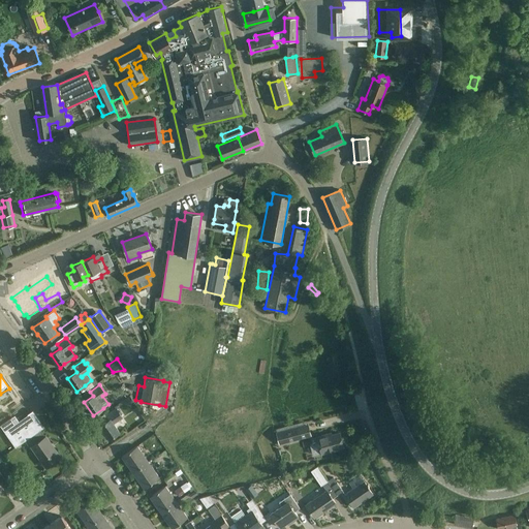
[(130,396),(124,400),(127,406),(133,402),(130,396)]
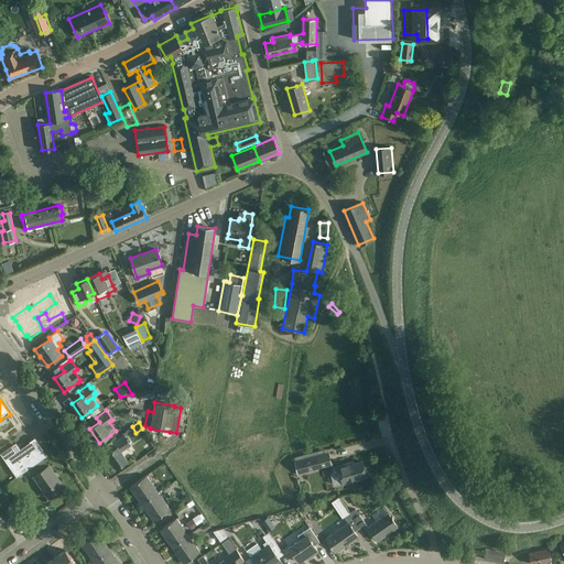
[(130,445),(123,435),(112,443),(116,447),(107,454),(117,467),(127,461),(121,451),(130,445)]
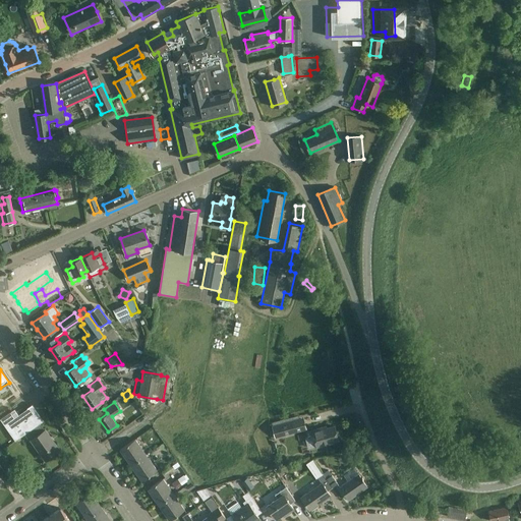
[(24,433),(40,423),(43,421),(32,405),(15,417),(11,411),(0,419),(15,441),(24,433)]
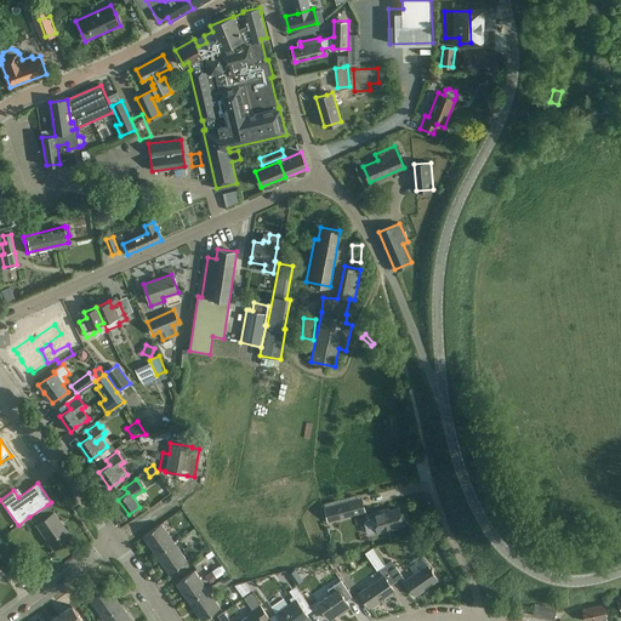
[(358,499),(324,507),(328,520),(362,512),(358,499)]
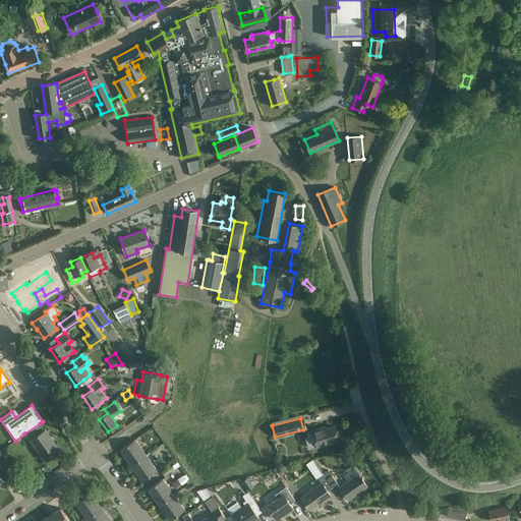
[(37,448),(51,438),(46,429),(45,429),(40,423),(24,433),(30,441),(32,440),(37,448)]
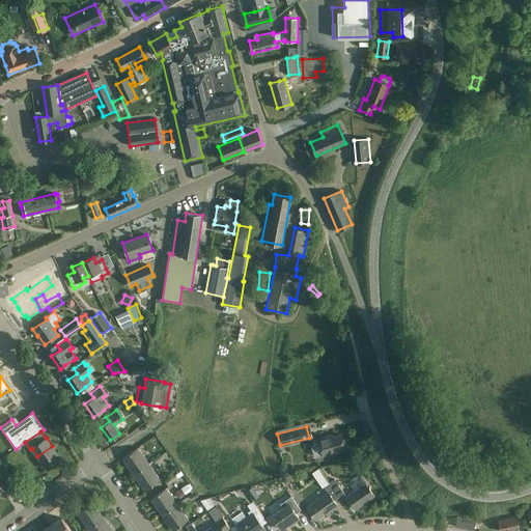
[(314,444),(311,445),(314,456),(322,454),(323,454),(324,455),(331,453),(331,451),(344,448),(340,435),(333,437),(325,439),(325,437),(314,439),(313,440),(314,444)]
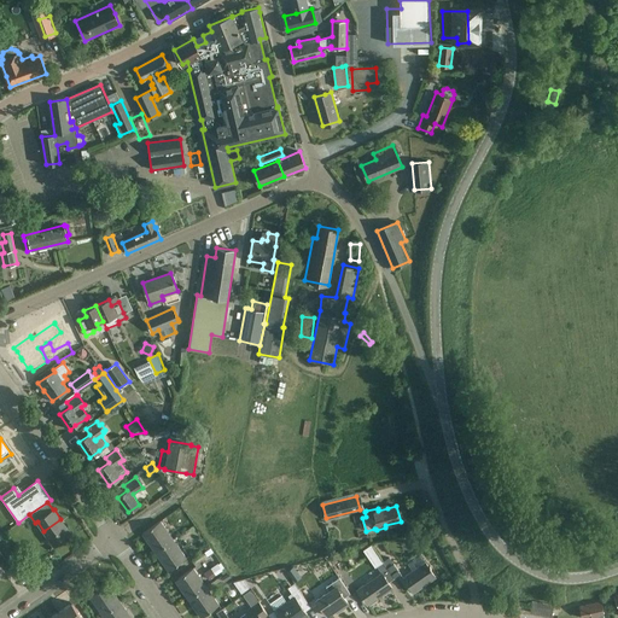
[(194,524),(184,508),(174,514),(186,531),(194,524)]
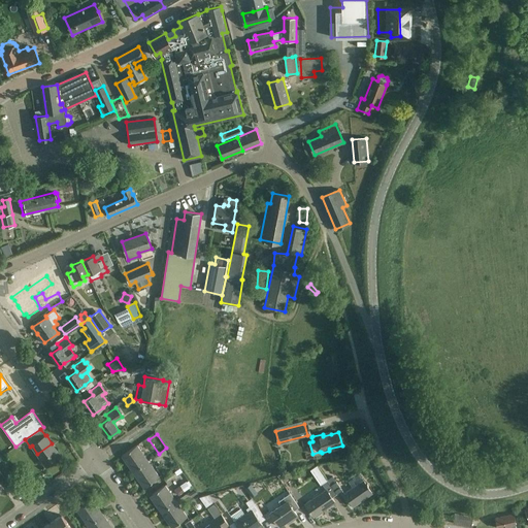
[(61,456),(52,443),(37,454),(46,466),(61,456)]
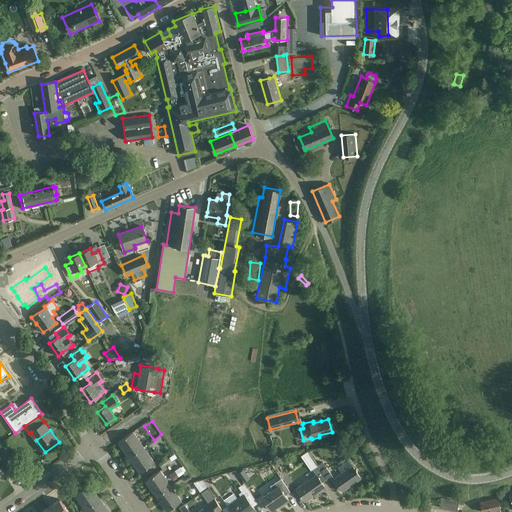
[(129,457),(144,447),(133,431),(118,442),(129,457)]
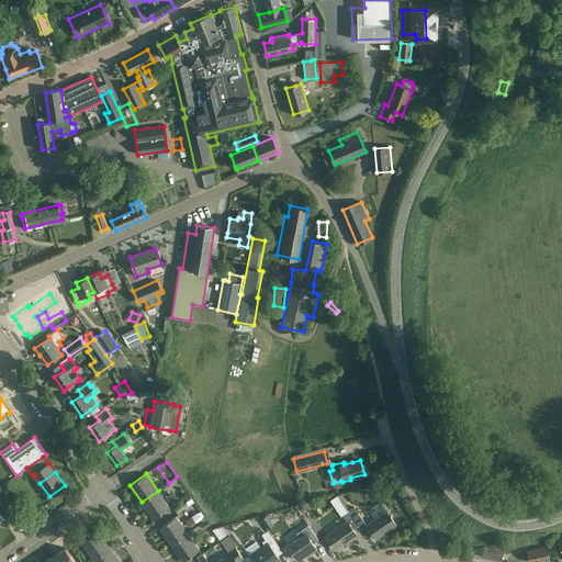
[(158,491),(142,502),(153,519),(169,507),(158,491)]
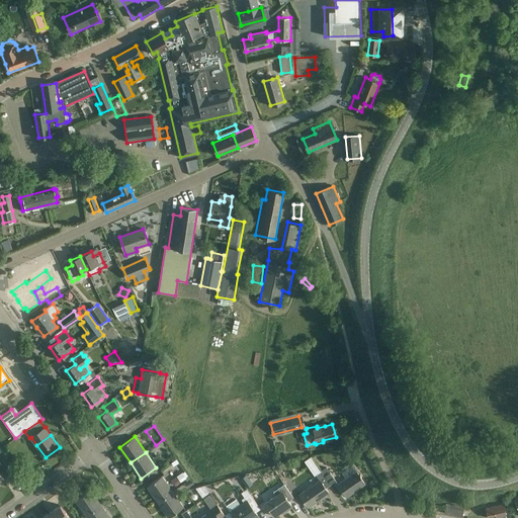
[(320,469),(326,465),(319,453),(313,456),(320,469)]
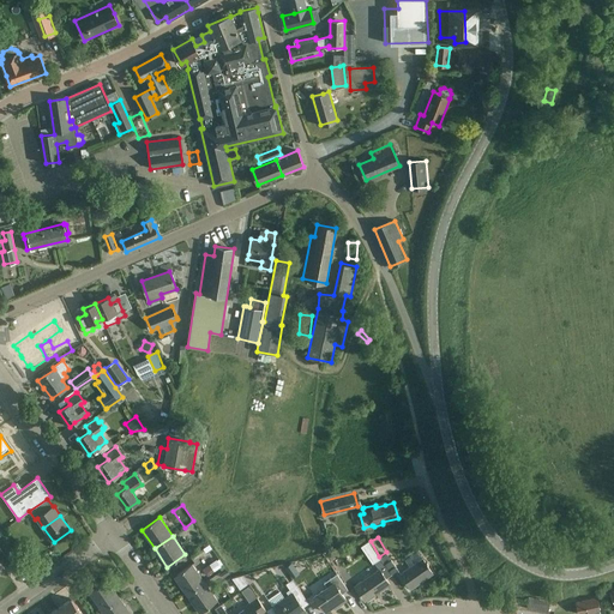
[(387,554),(380,559),(391,575),(398,570),(391,560),(387,554)]
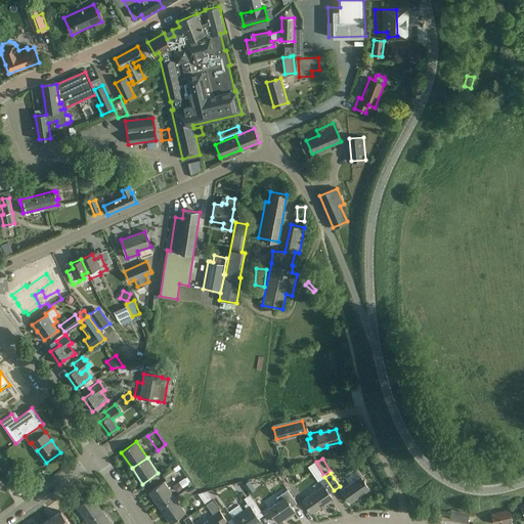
[(342,489),(350,503),(369,489),(365,483),(365,482),(364,480),(363,481),(360,476),(342,489)]
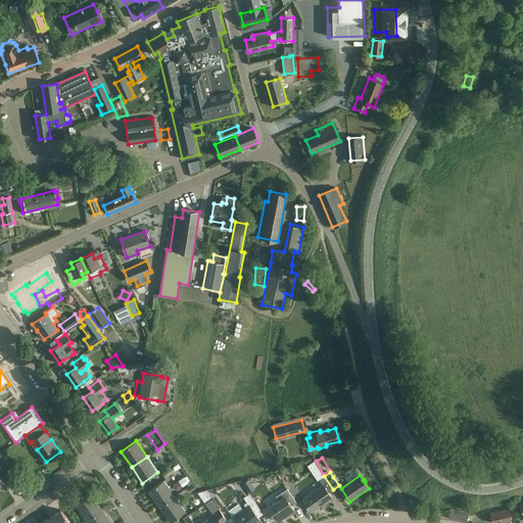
[(185,476),(179,481),(173,484),(177,490),(183,487),(189,482),(188,481),(190,480),(187,476),(185,477),(185,476)]
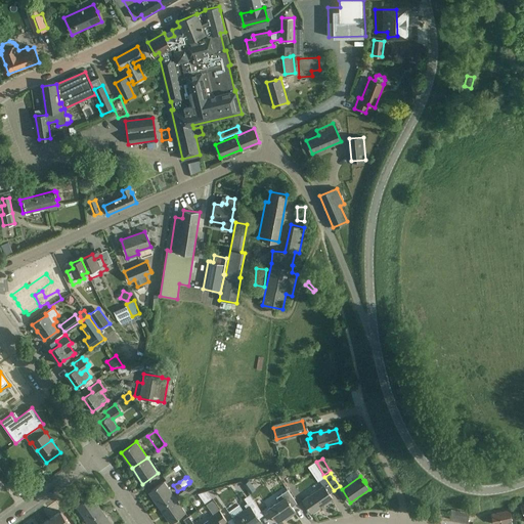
[(323,485),(302,499),(308,509),(311,513),(333,498),(330,493),(334,490),(324,477),(319,480),(323,485)]
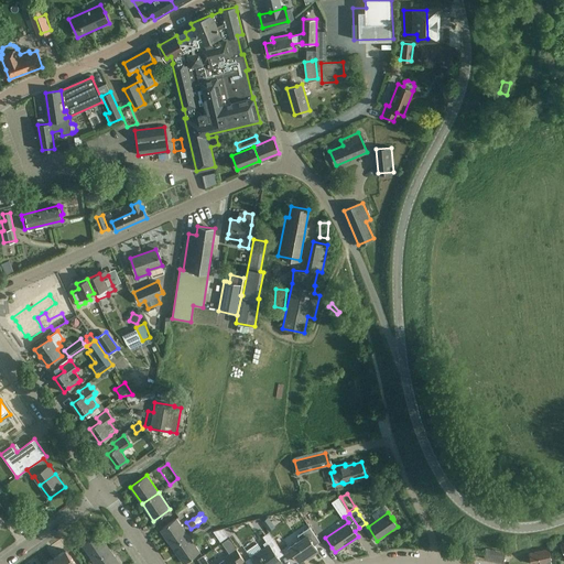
[(268,517),(261,520),(269,531),(275,527),(268,517)]
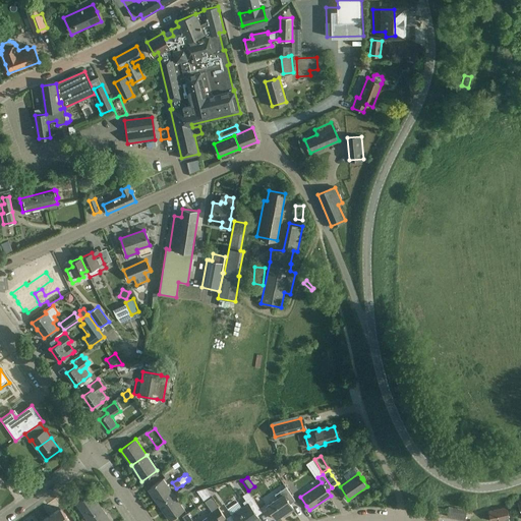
[(163,478),(156,483),(148,489),(159,505),(174,495),(163,478)]
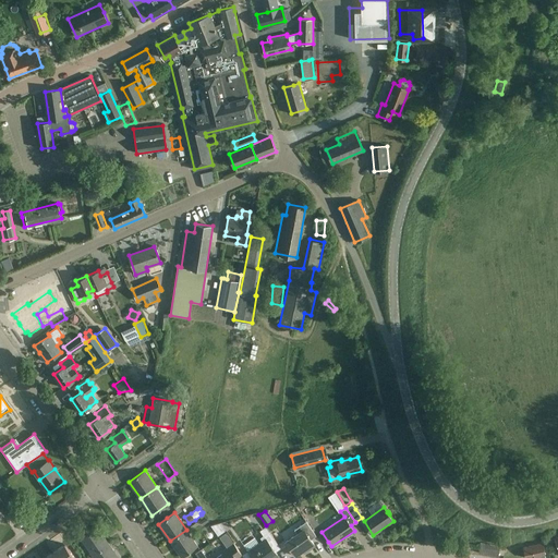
[(307,523),(306,521),(294,529),(298,533),(286,542),(295,556),(307,548),(308,549),(315,545),(311,540),(316,535),(307,523)]
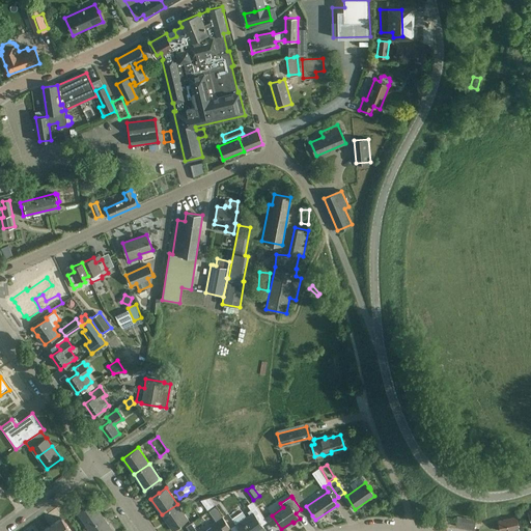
[(213,505),(208,499),(203,502),(208,508),(213,505)]
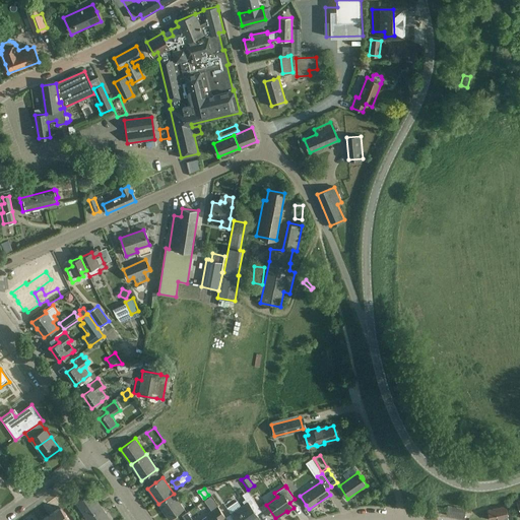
[(86,517),(102,507),(90,491),(75,502),(86,517)]
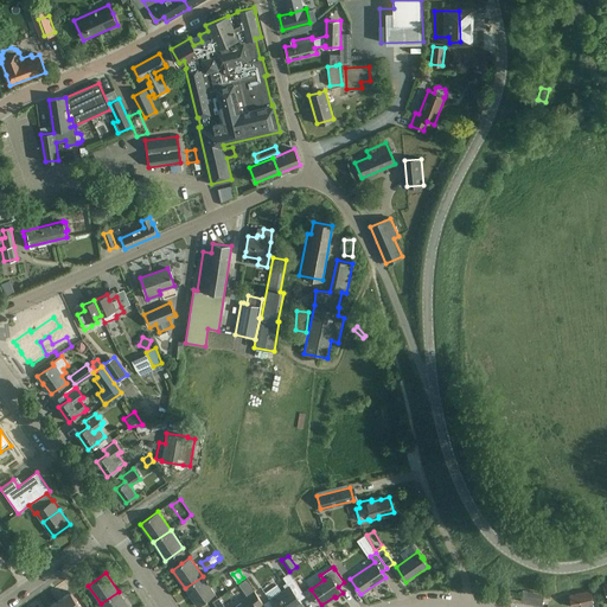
[(203,576),(185,588),(197,606),(215,594),(203,576)]
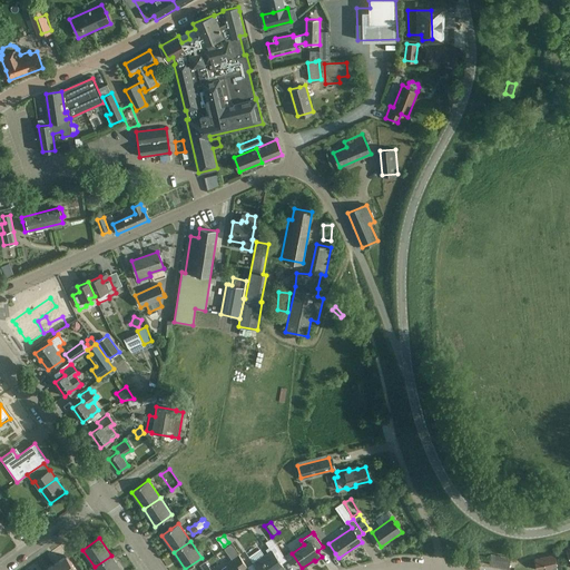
[(249,557),(254,562),(258,569),(277,569),(283,566),(281,561),(285,558),(275,542),(268,547),(272,550),(265,554),(261,549),(249,557)]
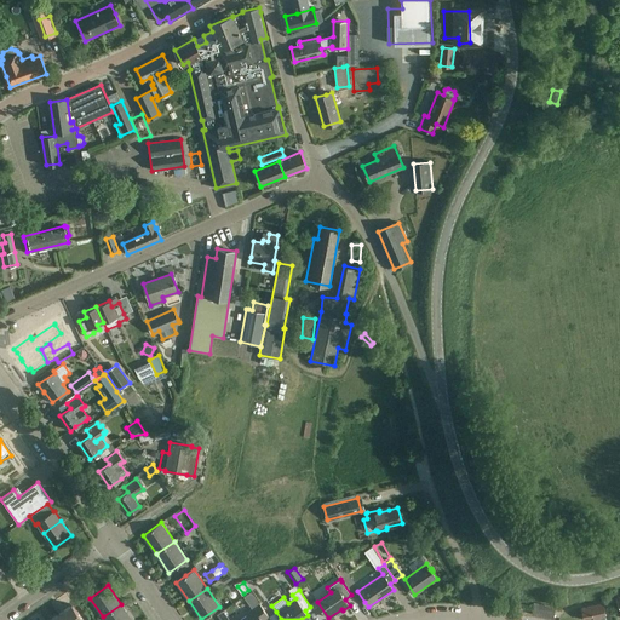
[(252,593),(247,595),(245,596),(251,604),(244,610),(247,615),(240,619),(263,619),(269,616),(259,603),(252,593)]
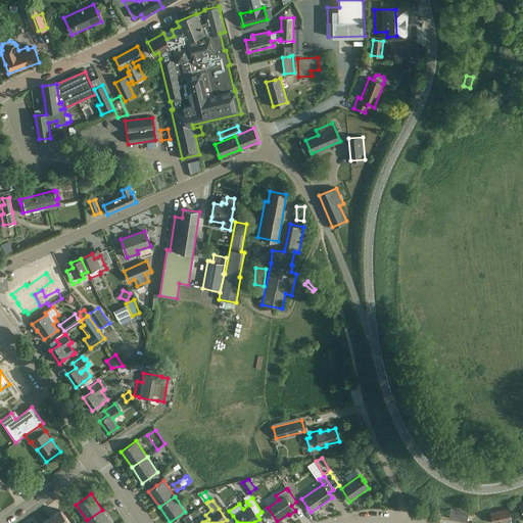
[(450,509),(448,518),(467,522),(469,512),(450,509)]
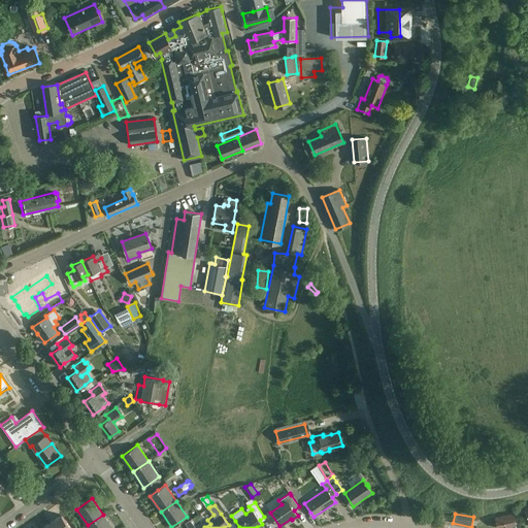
[(518,523),(516,524),(514,514),(495,518),(497,527),(509,526),(509,527),(516,527),(519,527),(518,523)]
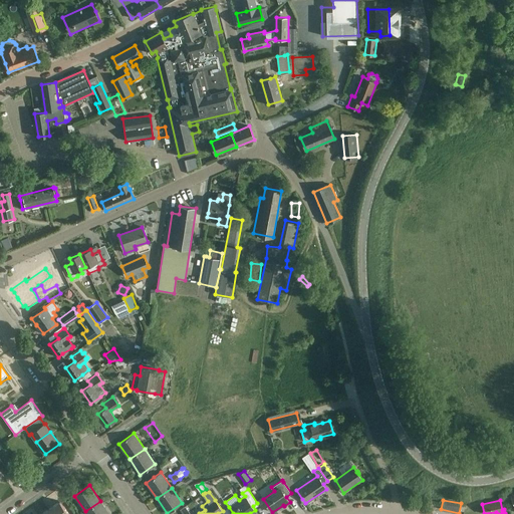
[(68,513),(59,501),(49,508),(52,513),(68,513)]
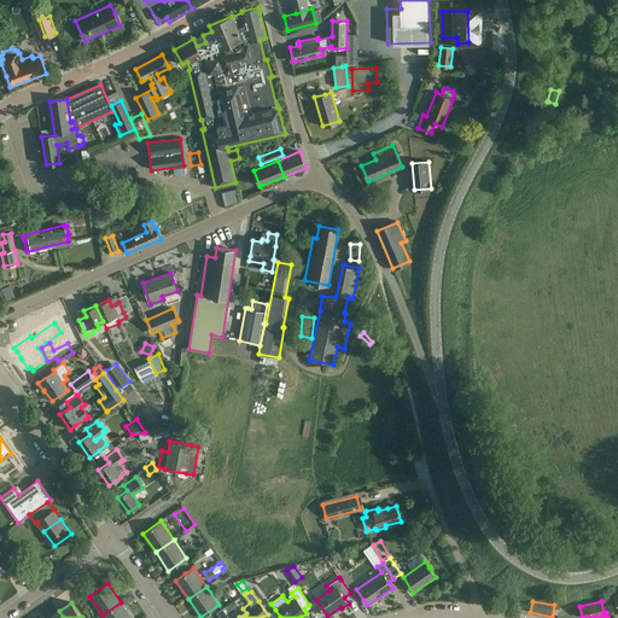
[(132,617),(121,602),(103,614),(104,617),(132,617)]
